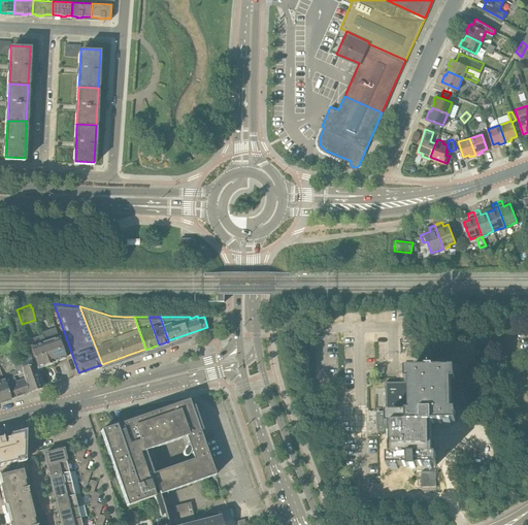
[(44,339),(45,338),(53,360),(66,355),(56,325),(41,330),(44,339)]
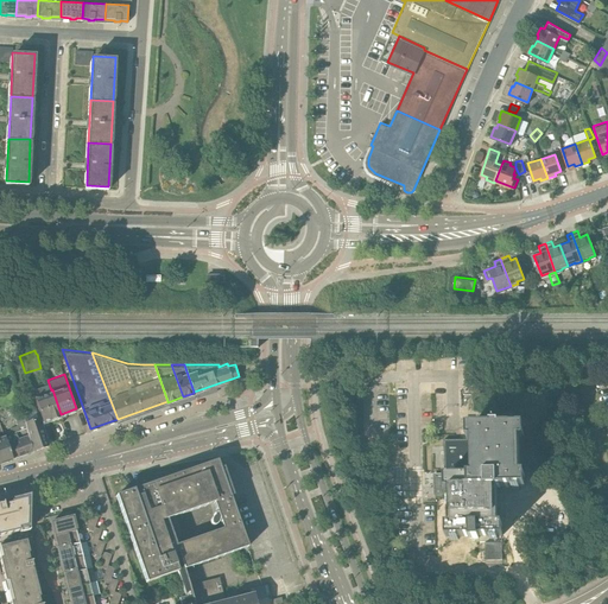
[(52,389),(51,390),(43,393),(40,385),(32,388),(44,421),(61,415),(61,414),(52,389)]
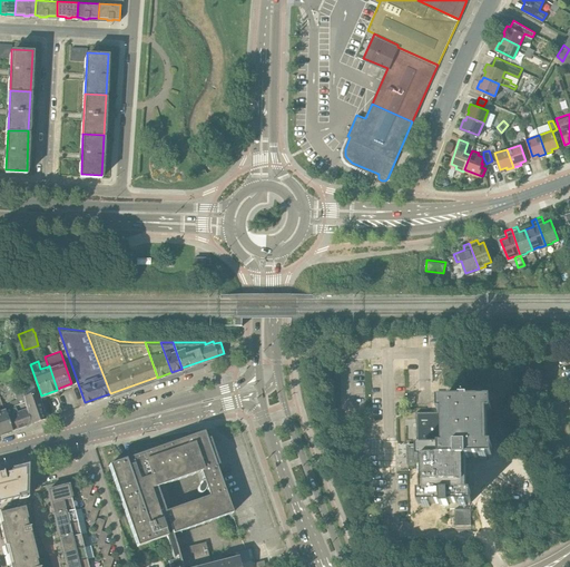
[(31,421),(26,406),(22,389),(20,382),(15,383),(16,387),(13,388),(17,397),(10,399),(11,402),(3,404),(5,409),(11,429),(31,421)]
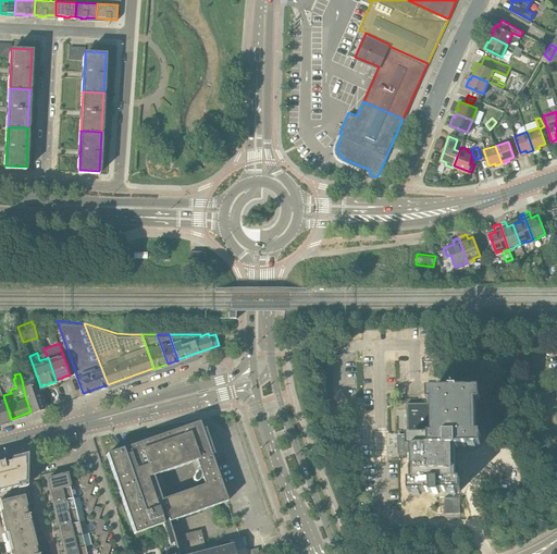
[(25,396),(31,411),(46,407),(36,381),(27,384),(25,378),(22,380),(25,396)]
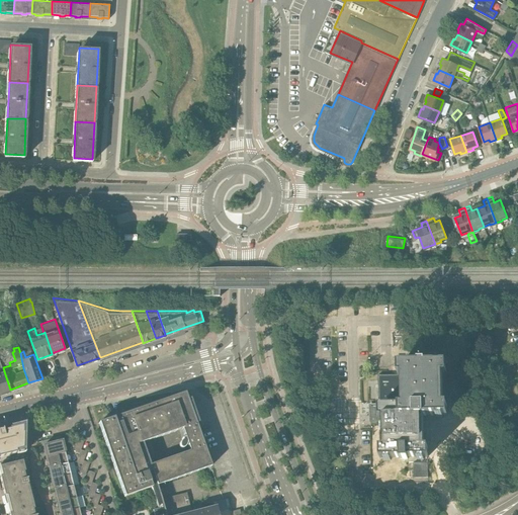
[(377,404),(370,404),(371,416),(371,422),(385,422),(385,444),(379,444),(380,455),(403,454),(403,456),(408,456),(408,454),(421,454),(421,460),(413,460),(414,476),(428,476),(427,444),(422,444),(421,413),(446,413),(446,403),(440,403),(440,371),(446,371),(446,361),(426,362),(426,359),(421,359),(421,362),(398,362),(398,372),(377,373),(377,404)]
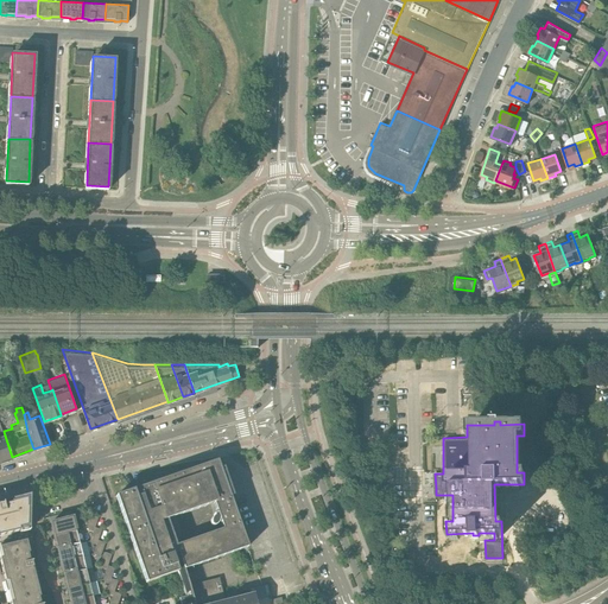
[(0,461),(12,457),(5,436),(0,437),(0,461)]
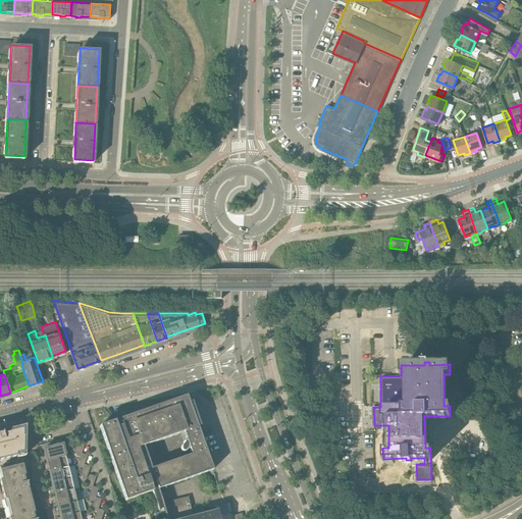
[(119,417),(114,418),(100,424),(102,431),(125,498),(152,488),(156,501),(162,499),(159,486),(213,467),(211,461),(189,399),(187,393),(119,417)]
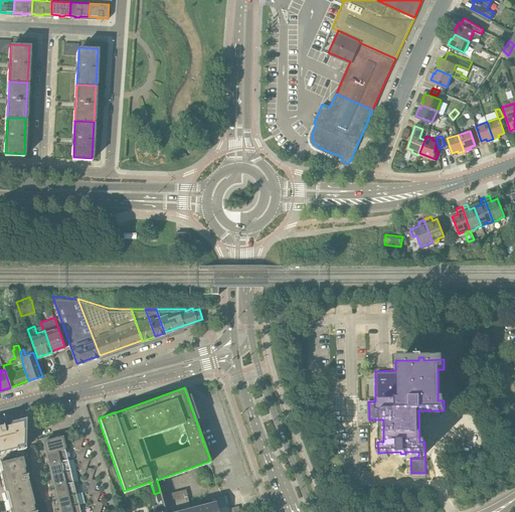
[(23,419),(0,425),(0,451),(17,448),(16,446),(23,444),(23,419)]
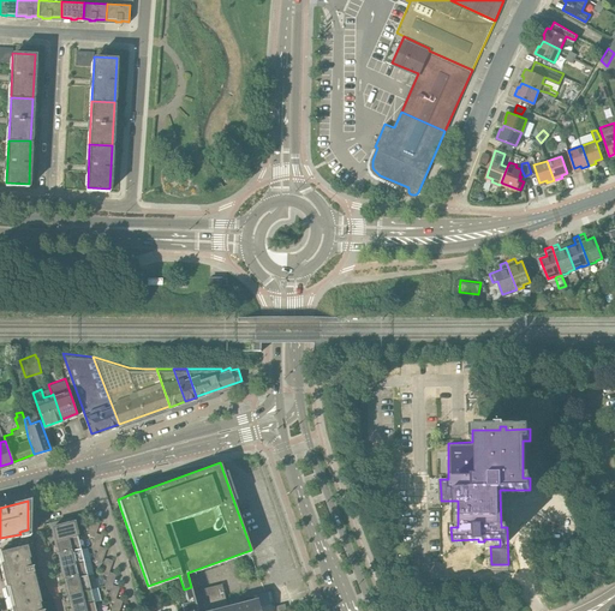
[(55,539),(77,533),(72,514),(60,517),(63,523),(52,526),(55,539)]
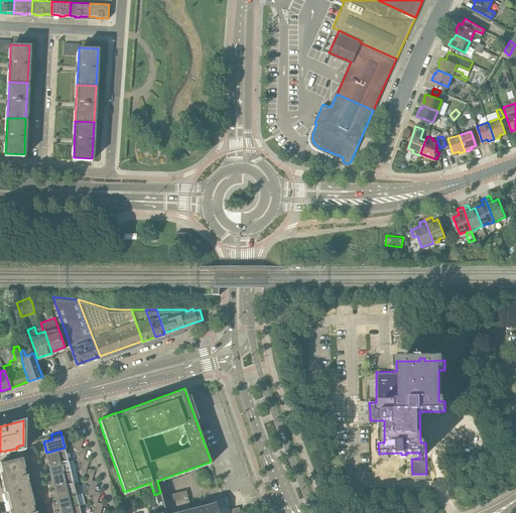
[(74,445),(80,447),(80,449),(81,445),(84,436),(78,433),(74,445)]
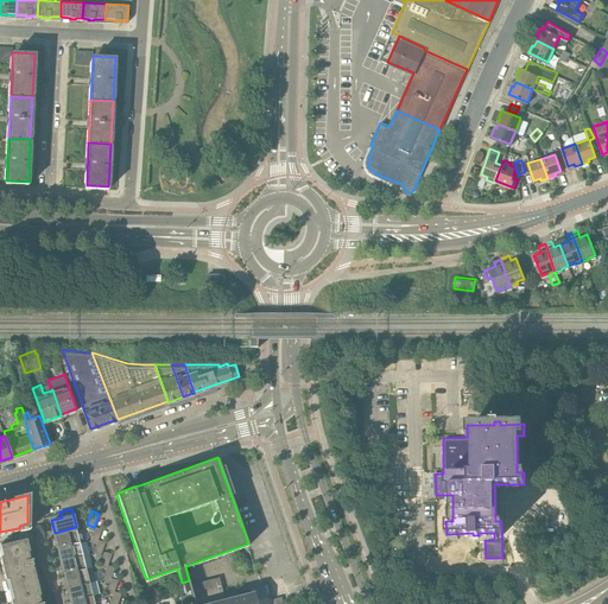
[(90,539),(97,541),(99,538),(102,527),(95,525),(94,528),(94,527),(90,539)]
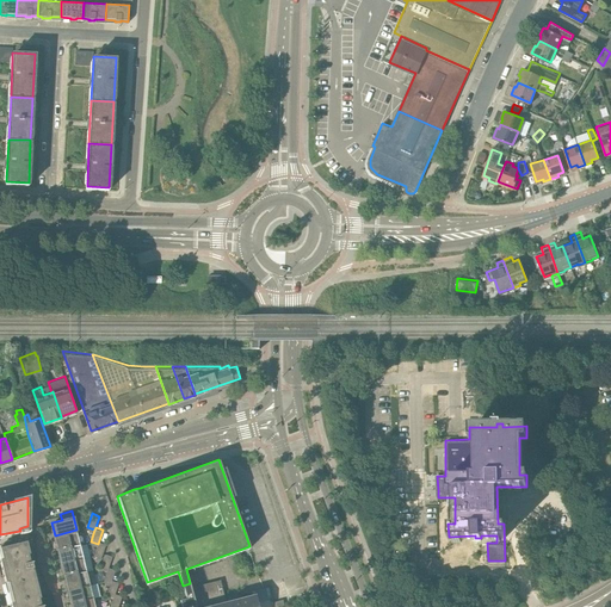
[(80,544),(76,530),(55,536),(57,549),(80,544)]
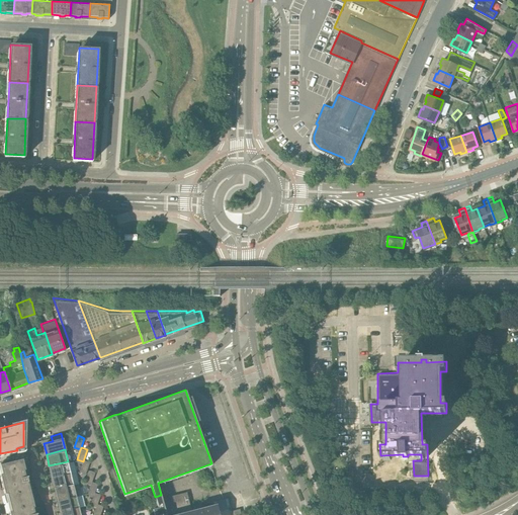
[(36,514),(22,458),(0,463),(0,465),(2,473),(0,473),(0,475),(5,493),(7,493),(11,510),(9,511),(10,514),(36,514)]
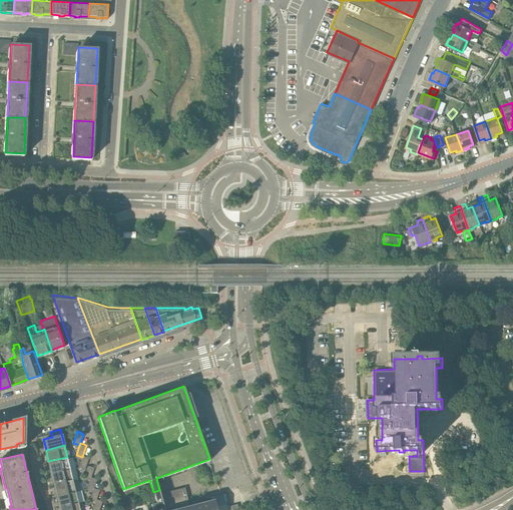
[(89,456),(83,454),(82,457),(79,466),(85,468),(89,456)]
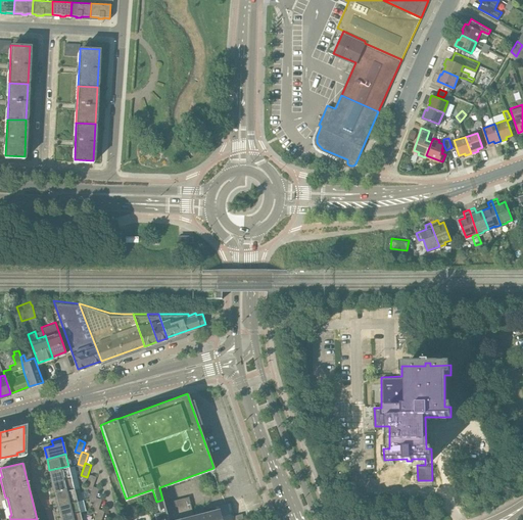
[(68,466),(49,470),(52,481),(72,477),(68,466)]
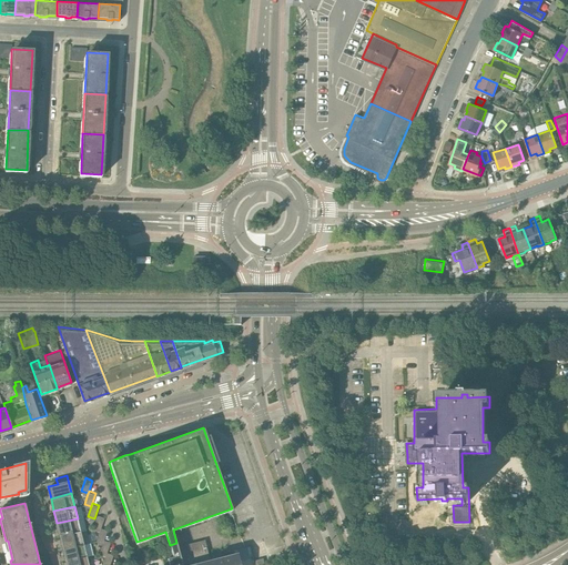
[(93,527),(100,530),(101,526),(104,516),(98,514),(93,527)]
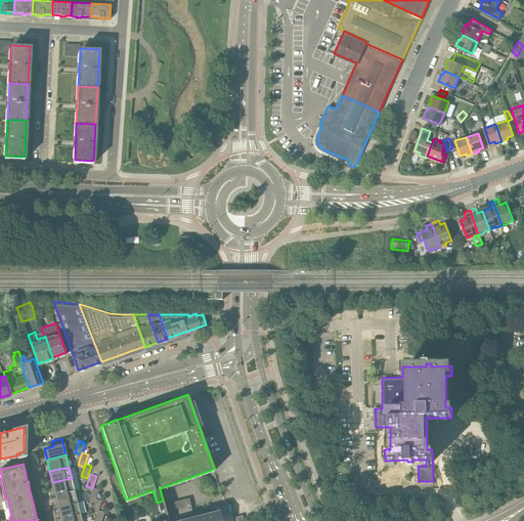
[(72,478),(52,482),(55,493),(74,489),(72,478)]
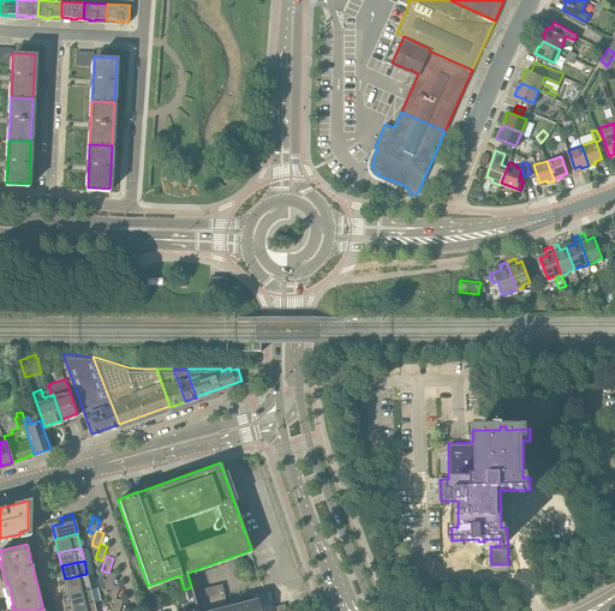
[(105,583),(111,586),(112,586),(113,582),(117,571),(109,569),(108,573),(105,583)]
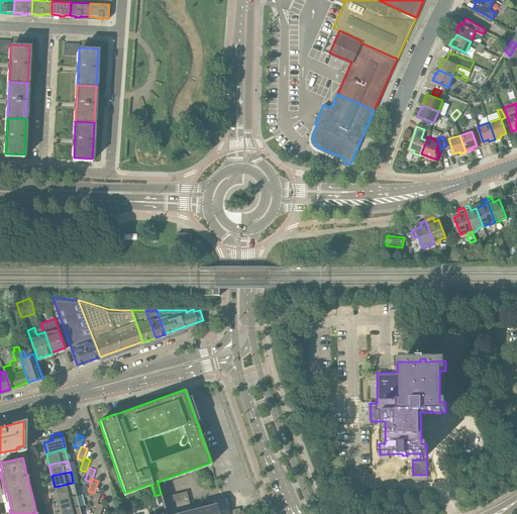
[(73,483),(55,487),(58,498),(76,494),(73,483)]
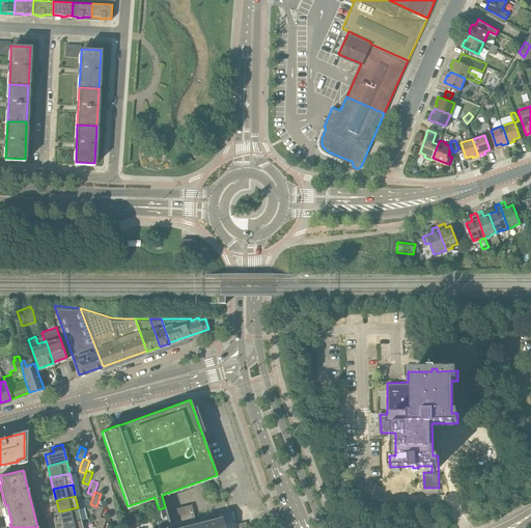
[(92,516),(99,518),(100,515),(103,505),(98,503),(96,506),(95,506),(92,516)]
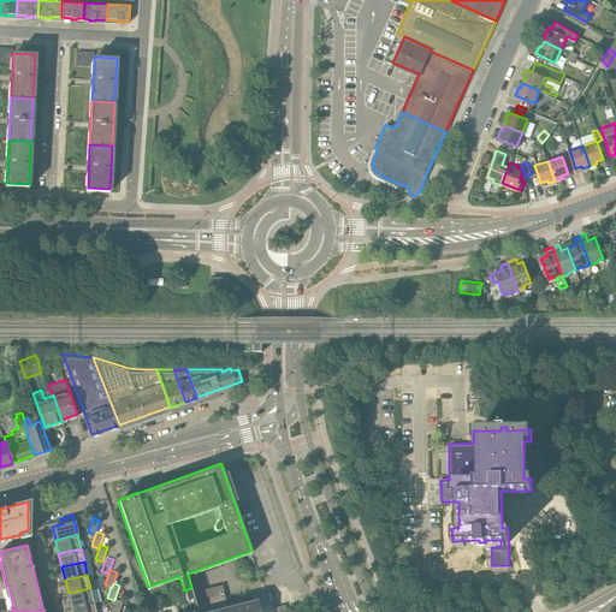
[(184,611),(259,611),(256,601),(229,608),(226,601),(223,583),(211,586),(193,590),(191,588),(184,590),(188,601),(182,602),(184,611)]
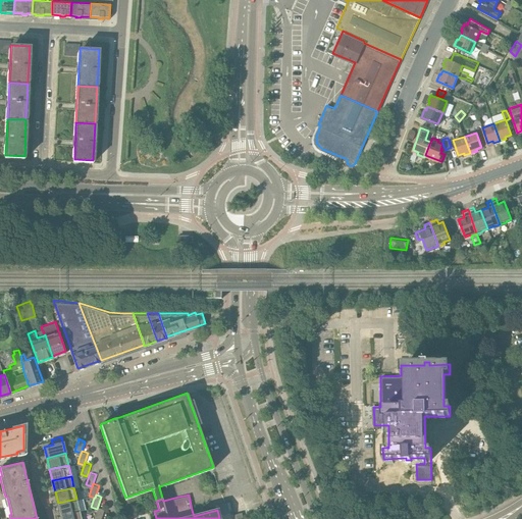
[(76,499),(58,503),(60,514),(80,510),(76,499)]
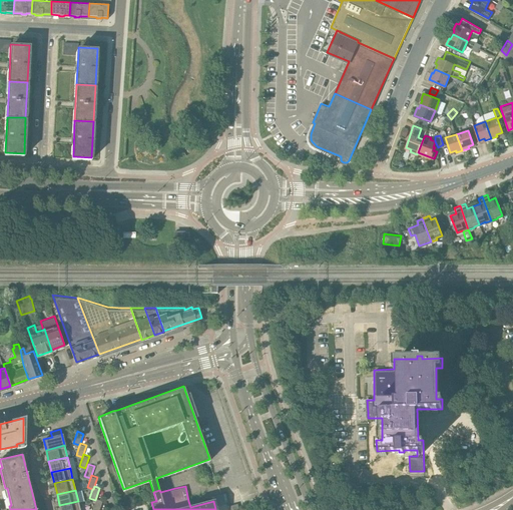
[(92,509),(95,509),(98,509),(99,508),(102,499),(96,497),(95,500),(92,509)]
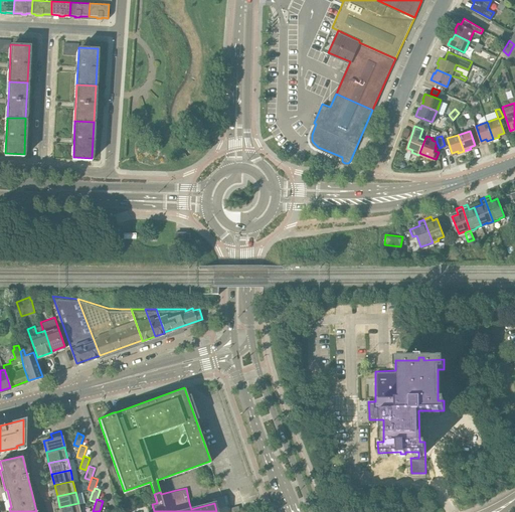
[(80,511),(78,503),(59,507),(60,511),(80,511)]
